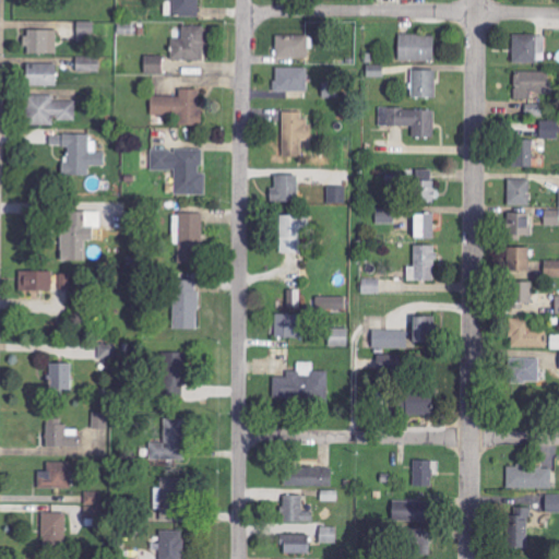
[(199,0),(165,0),(165,1),(171,1),(171,18),(199,18),(199,0)]
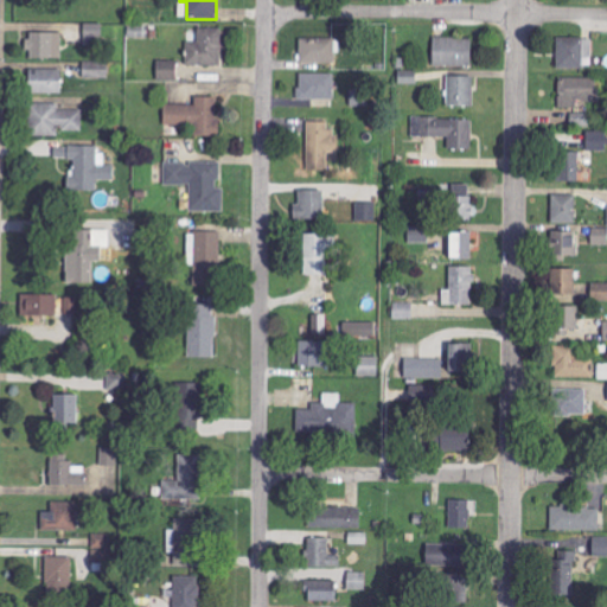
[(103,25),(85,24),(84,45),(103,46),(103,25)]
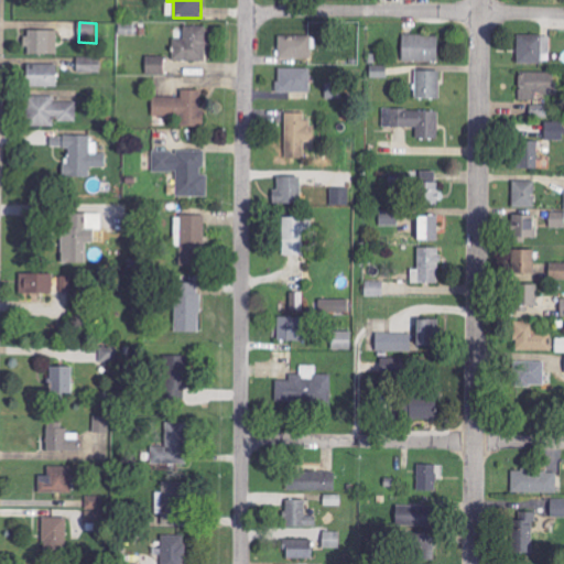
[(174,39),(173,62),(206,62),(206,26),(184,26),(184,39),(174,39)]
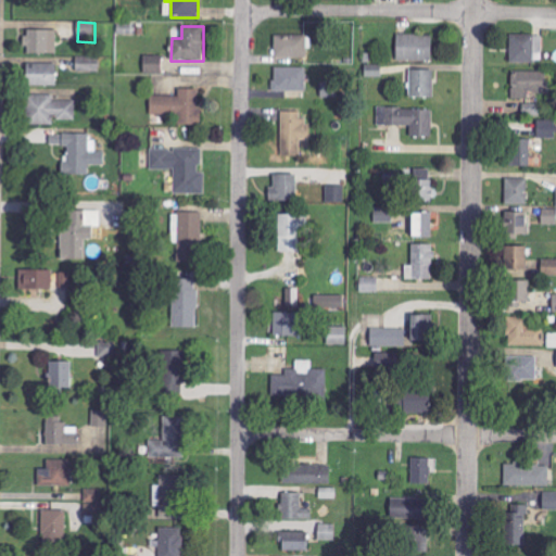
[(58,54),(57,30),(26,30),(26,54),(58,54)]
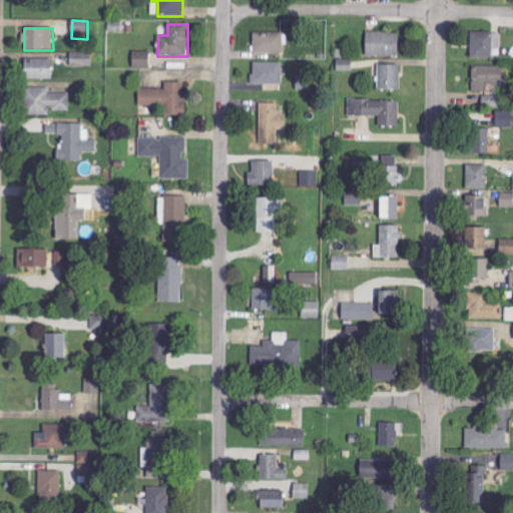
[(399,33),(367,32),(366,56),(399,57),(399,33)]
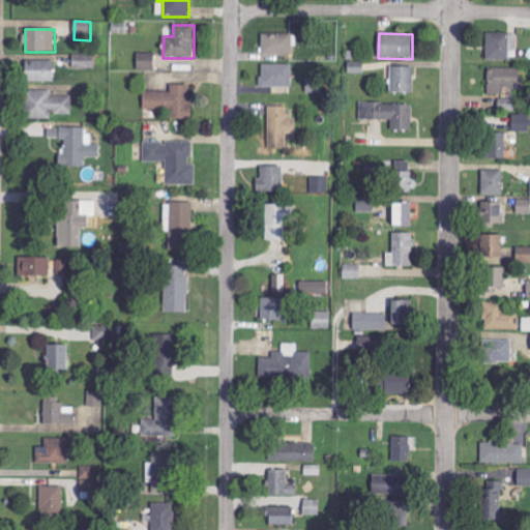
[(487,59),(517,60),(517,34),(487,33),(487,59)]
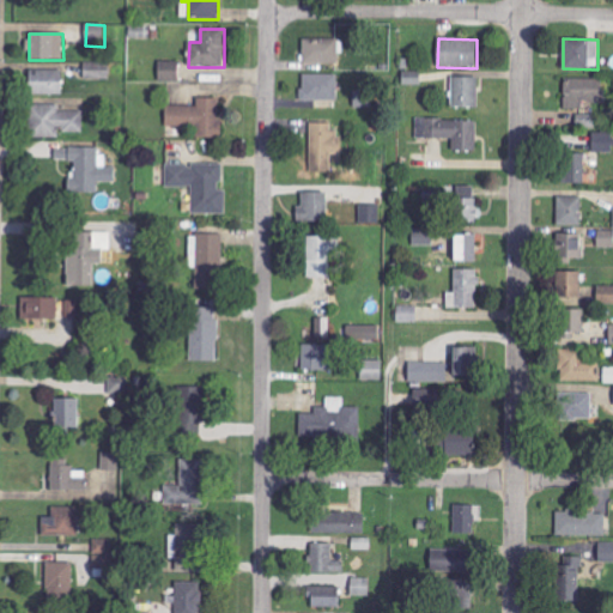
[(303,65),(339,65),(338,40),(302,41),(303,65)]
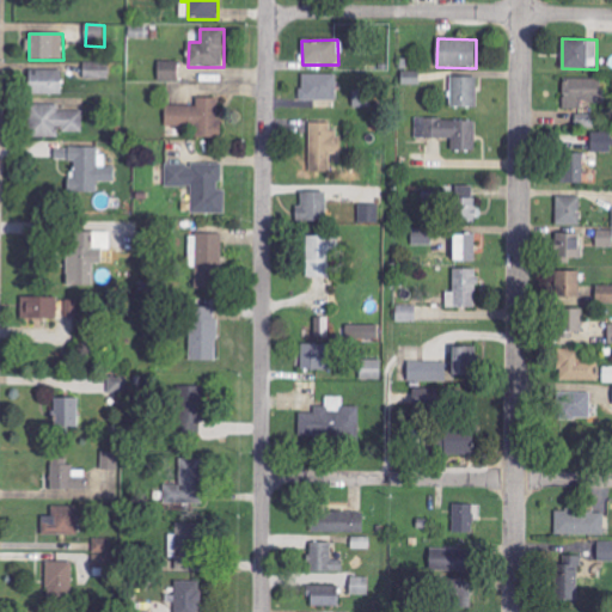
[(178,61),(158,62),(159,83),(178,81),(178,61)]
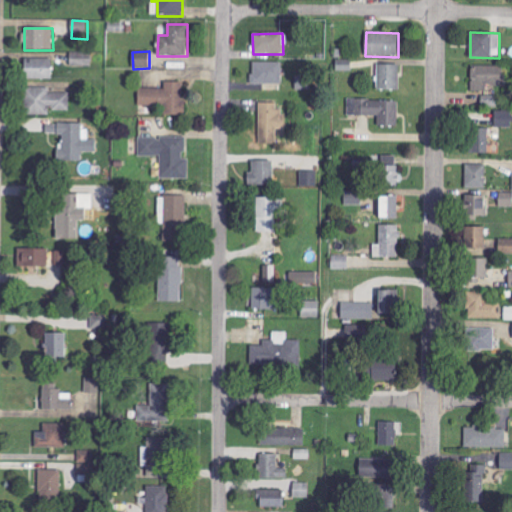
[(92,53),(70,53),(70,66),(91,67),(92,53)]
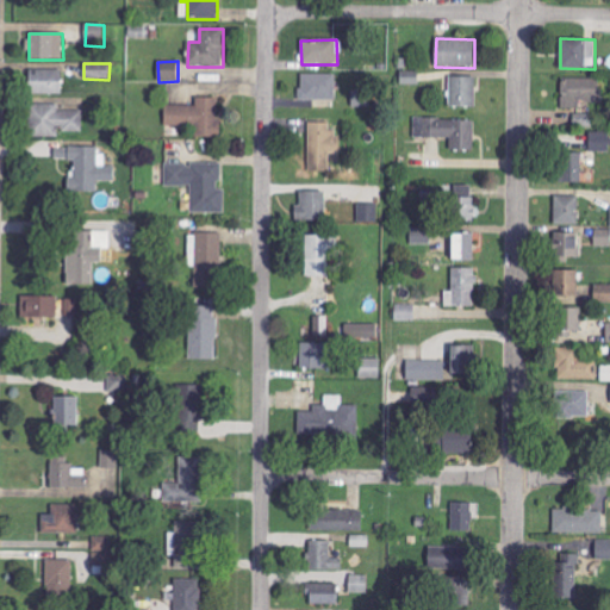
[(61,95),(62,72),(30,70),(29,94),(61,95)]
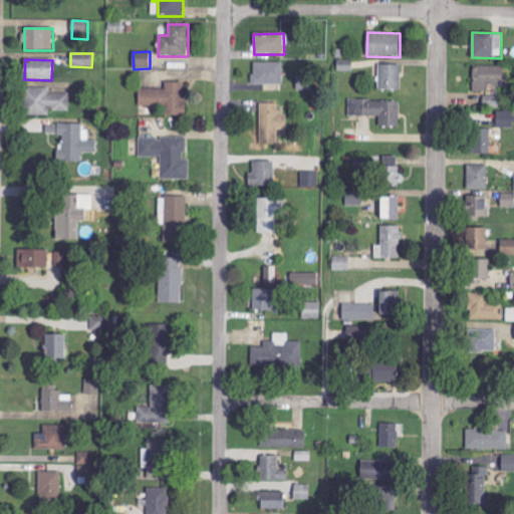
[(283,63),(253,63),(253,84),(282,84),(283,63)]
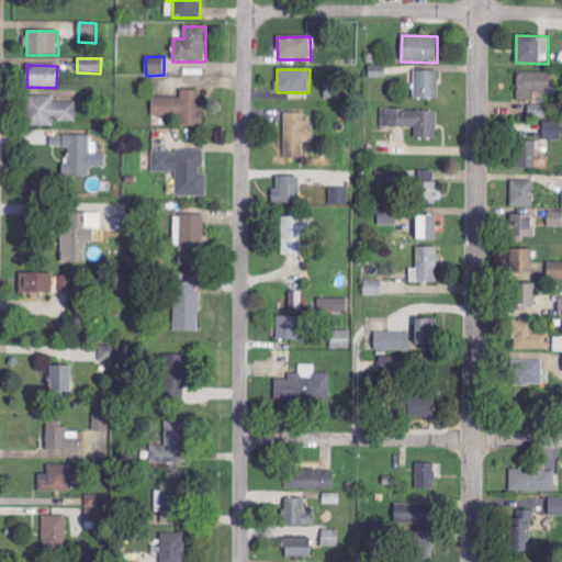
[(438,99),(438,71),(415,71),(415,99),(438,99)]
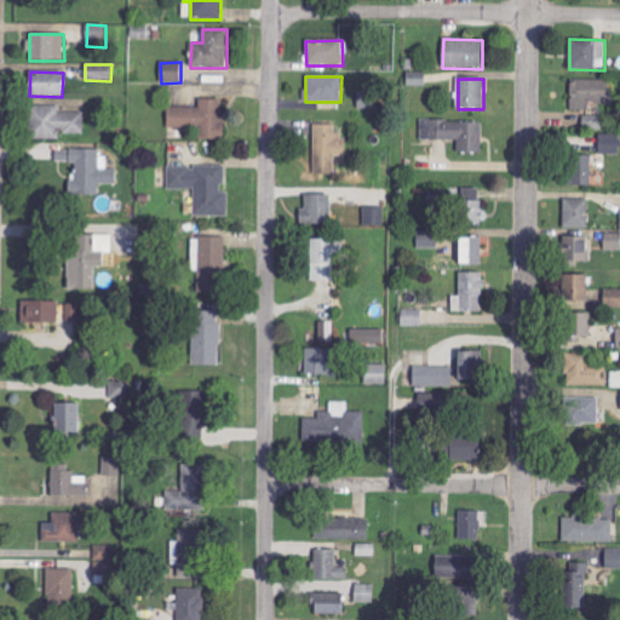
[(570,110),(591,112),(591,104),(612,105),(612,80),(570,80),(570,110)]
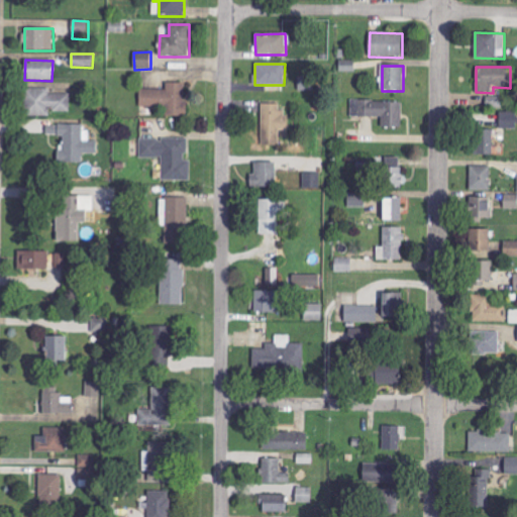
[(139,107),(165,107),(165,117),(185,117),(186,84),(166,83),(166,90),(140,89),(139,107)]
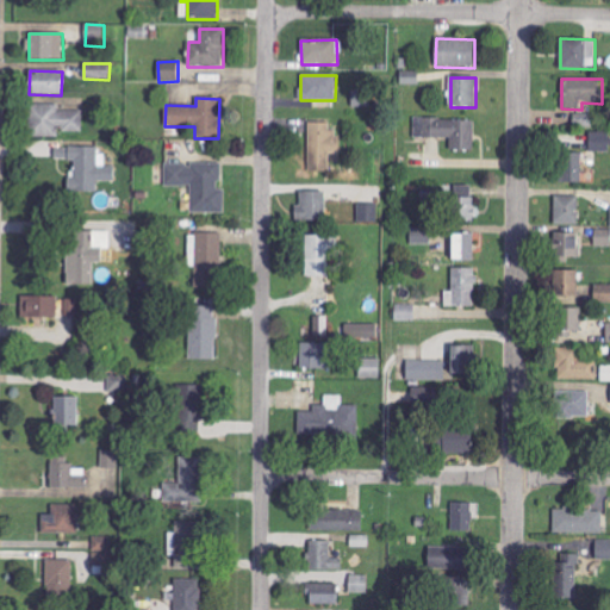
[(30,137),(58,137),(58,132),(82,134),(82,112),(58,111),(60,105),(30,105),(30,137)]
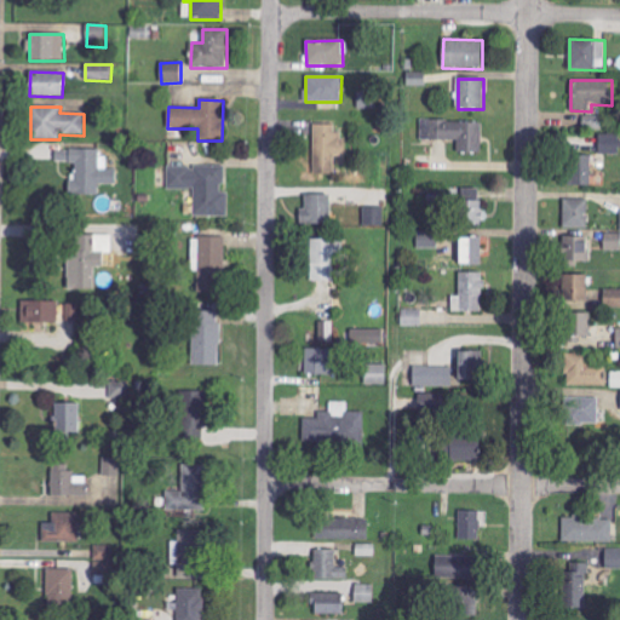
[(602,130),(602,115),(581,114),(580,128),(602,130)]
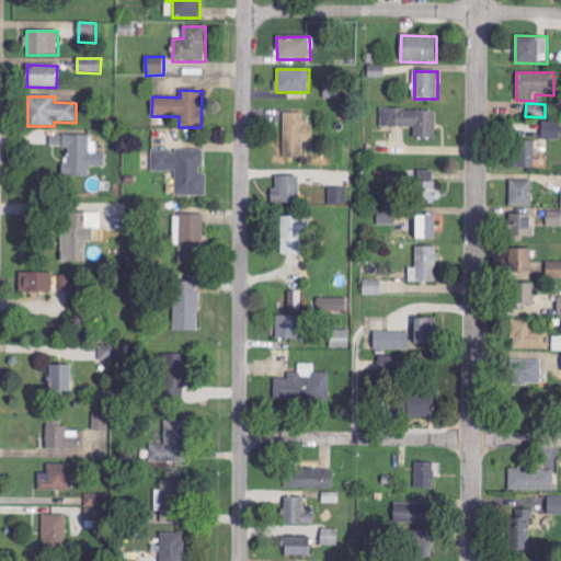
[(414,128),(414,139),(436,139),(437,111),(381,110),(381,127),(414,128)]
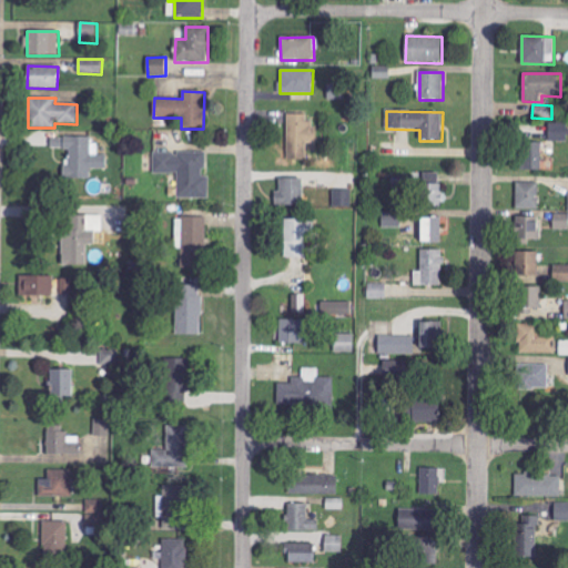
[(306,144),(313,144),(313,114),(288,114),(287,161),(306,161),(306,144)]
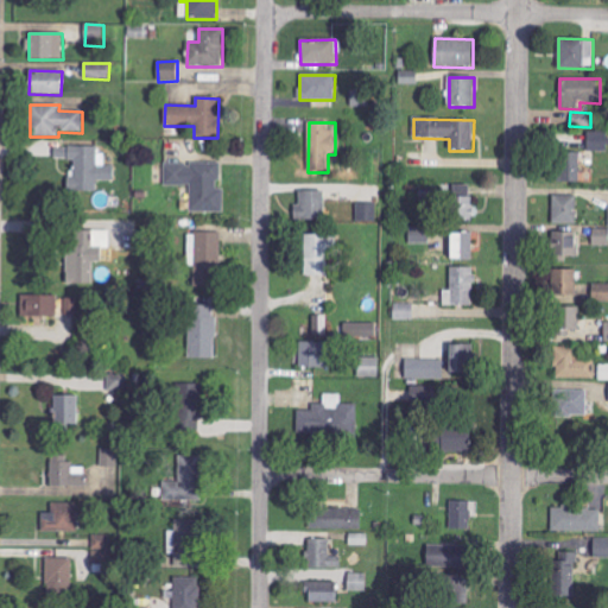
[(607,132),(588,132),(588,151),(607,151),(607,132)]
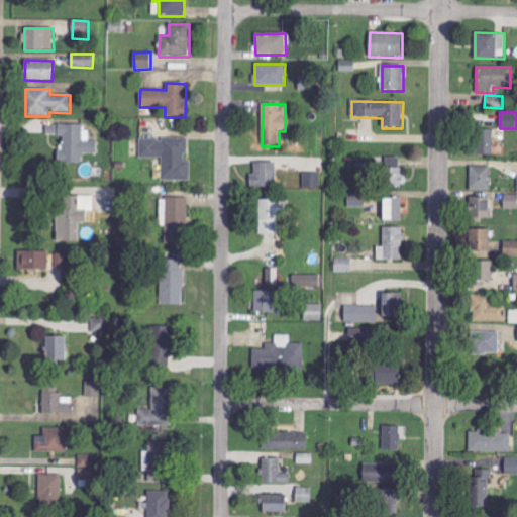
[(98,154),(98,141),(90,141),(89,131),(83,131),(83,124),(60,124),(60,164),(83,164),(83,154),(98,154)]
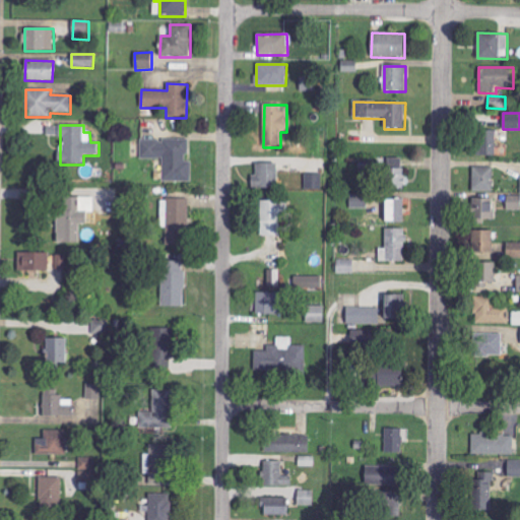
[(496,131),(476,131),(476,155),(496,156),(496,131)]
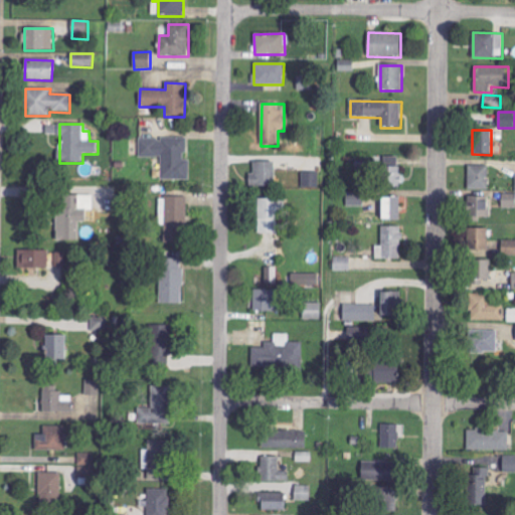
[(190,180),(190,159),(186,159),(186,138),(140,138),(140,157),(162,158),(162,180),(190,180)]
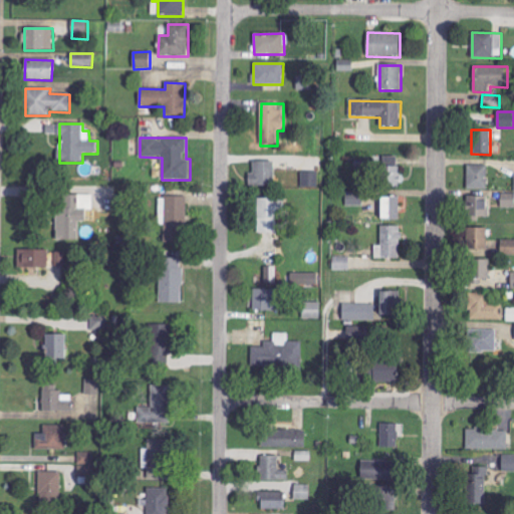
[(380,187),(399,188),(400,157),(381,156),(380,187)]
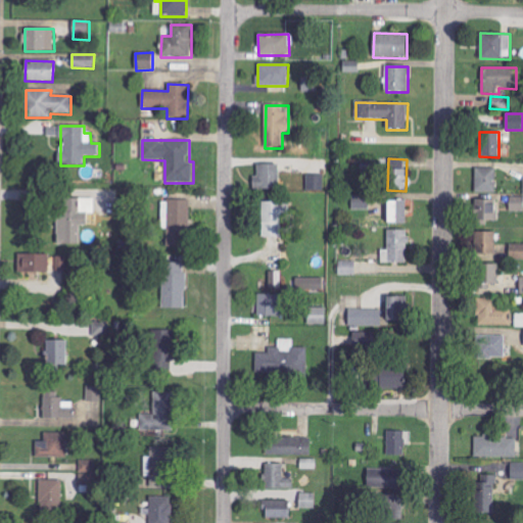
[(280,165),(257,164),(256,189),(279,190),(280,165)]
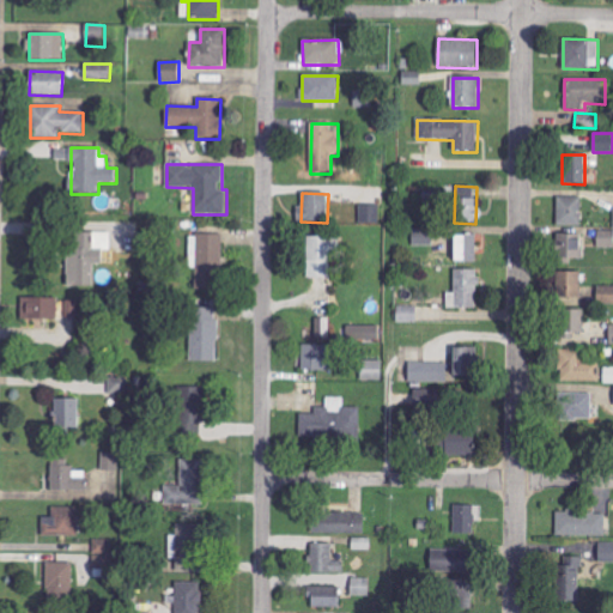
[(582,198),(558,198),(557,226),(582,226),(582,198)]
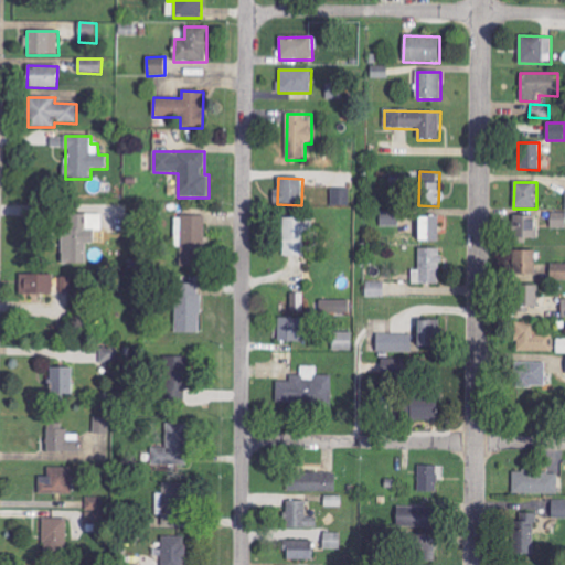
[(331,205),(350,206),(351,189),(332,189),(331,205)]
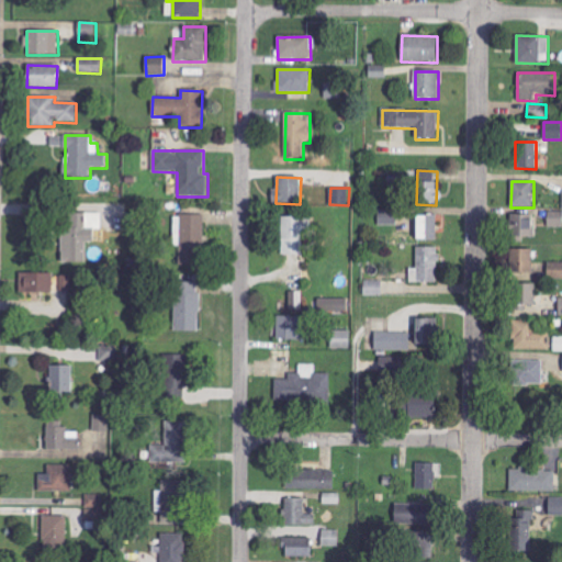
[(561,212),(548,211),(548,227),(561,227),(561,212)]
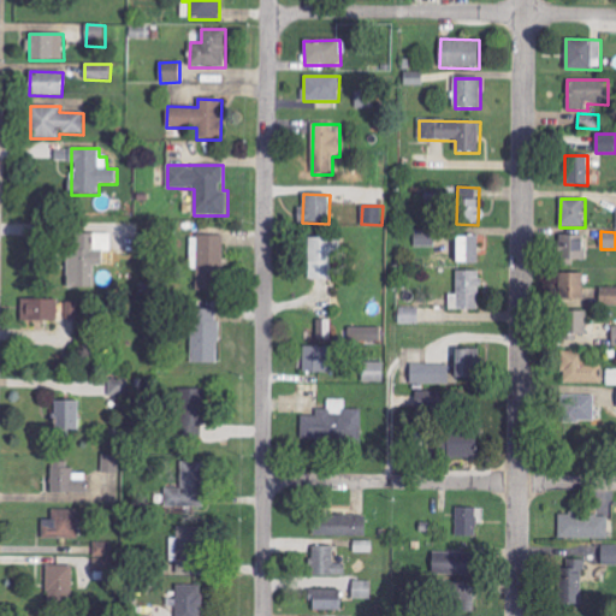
[(77,234),(77,249),(67,249),(66,289),(95,289),(95,267),(102,267),(102,253),(111,253),(111,235),(77,234)]
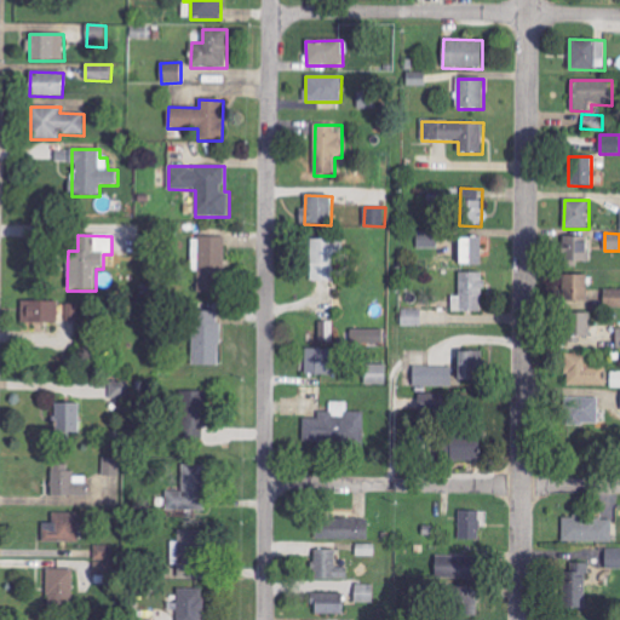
[(197,294),(224,294),(225,239),(193,237),(191,271),(197,273),(197,294)]
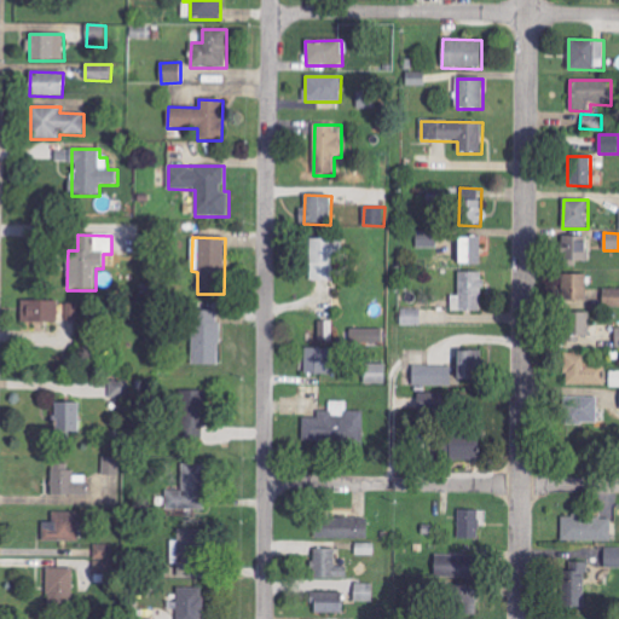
[(481,238),(458,237),(458,266),(481,266),(481,238)]
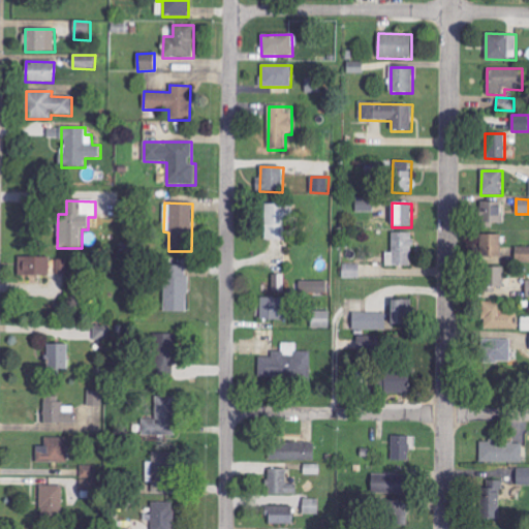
[(503,203),(479,203),(480,228),(493,228),(493,224),(503,224),(503,203)]
